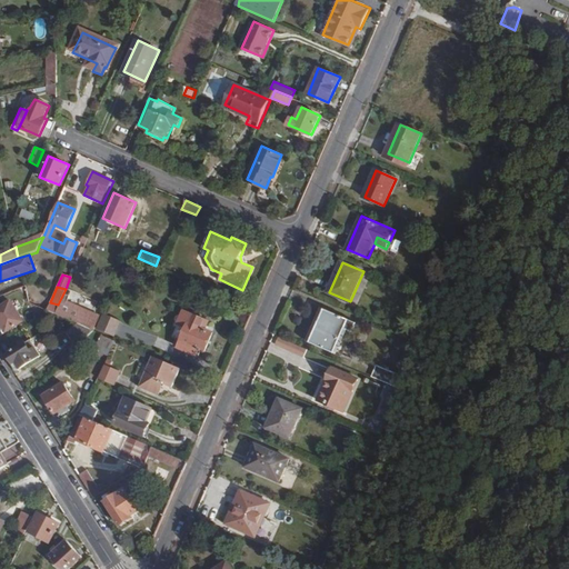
[(68,295),(63,293),(58,305),(55,313),(71,320),(73,319),(77,322),(92,329),(99,316),(66,300),(68,295)]
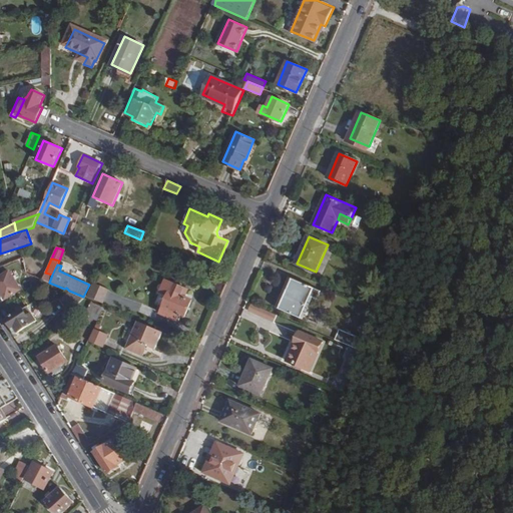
[(21,289),(9,271),(0,276),(0,288),(6,298),(21,289)]
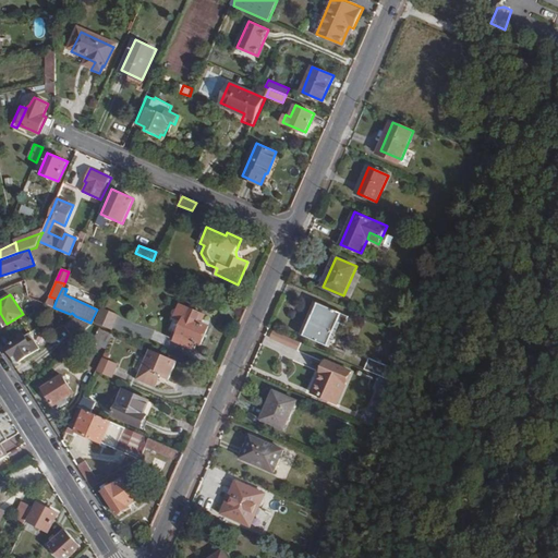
[(57,299),(49,296),(46,303),(48,304),(53,307),(57,299)]
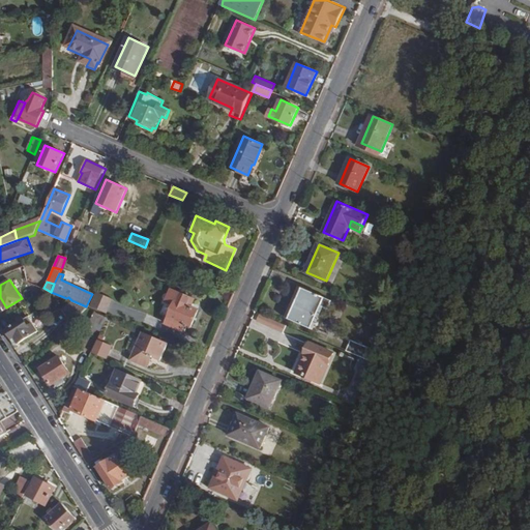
[(166,322),(184,330),(187,325),(190,326),(198,308),(188,304),(192,297),(171,288),(166,300),(174,303),(169,316),(166,322)]
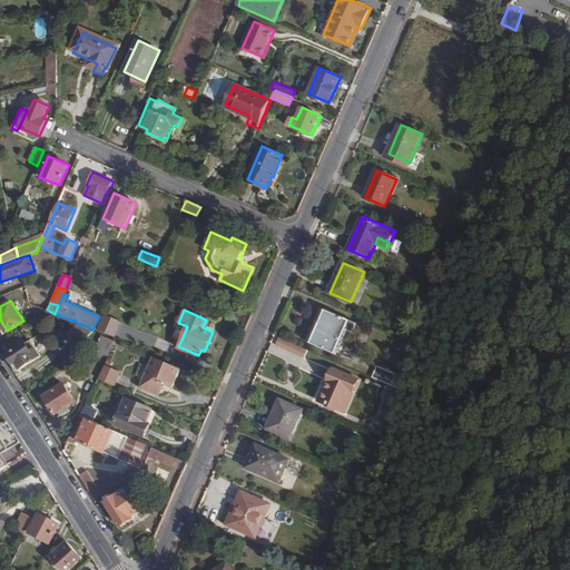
[(325,311),(311,343),(341,355),(345,344),(341,342),(350,322),(325,311)]
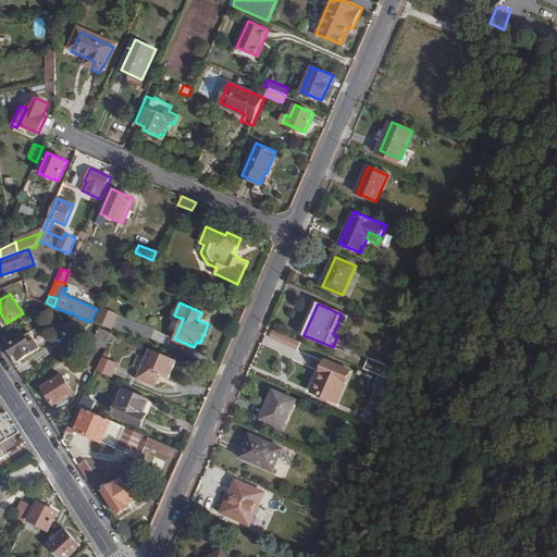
[(116,312),(101,306),(94,321),(110,329),(116,312)]
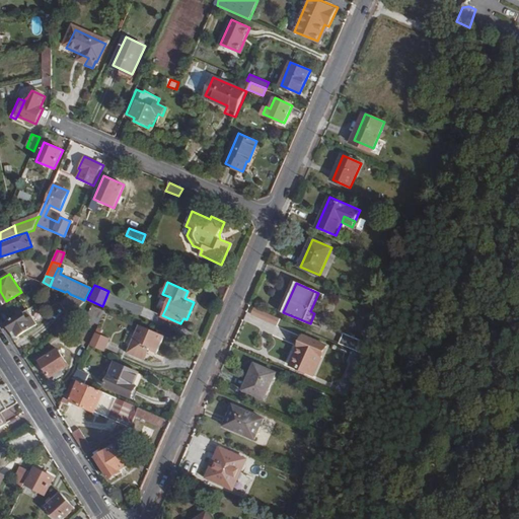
[(60,303),(70,314),(84,300),(70,294),(60,303)]
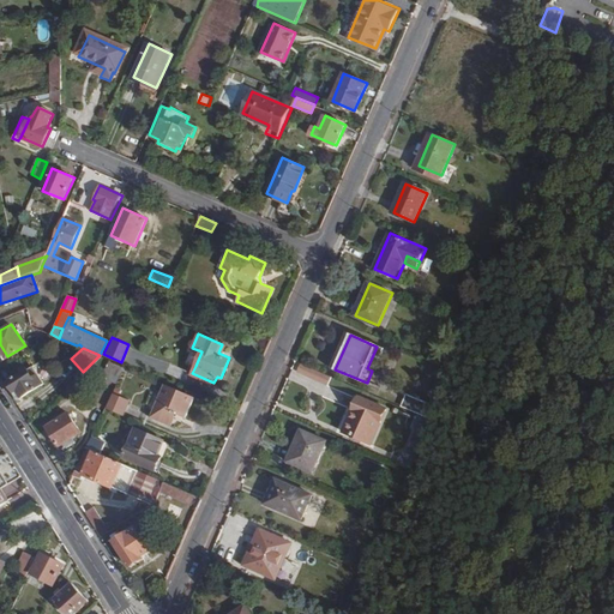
[(124,366),(109,360),(102,375),(116,381),(124,366)]
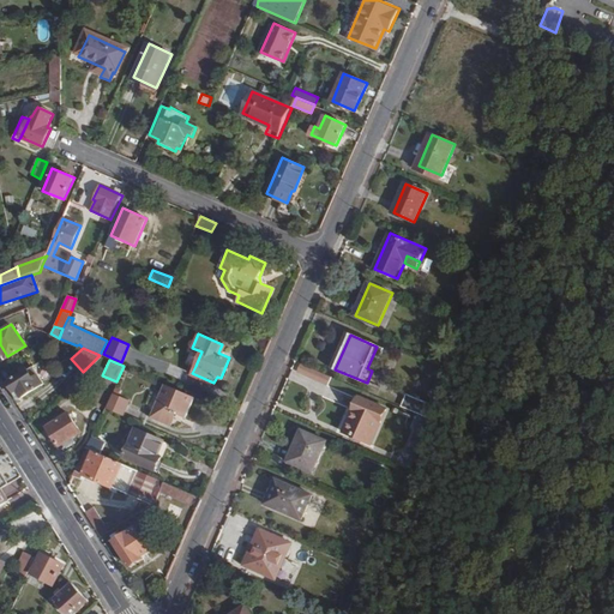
[(44,383),(34,366),(8,381),(19,398),(44,383)]
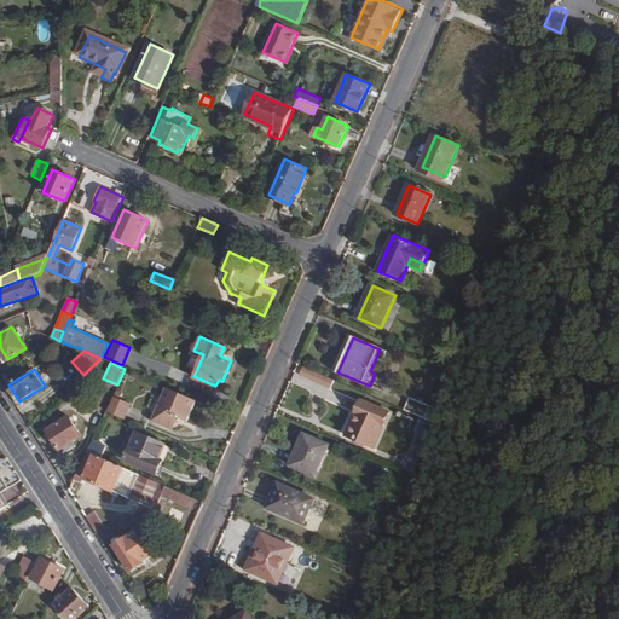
[(330,387),(333,379),(310,371),(307,381),(330,387)]
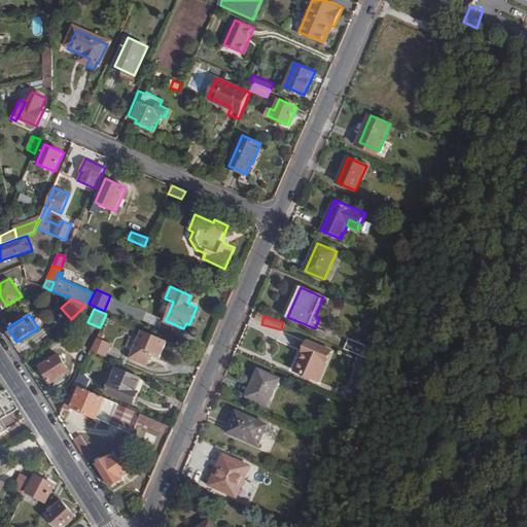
[(160,359),(168,342),(142,330),(130,358),(144,364),(148,354),(152,356),(160,359)]
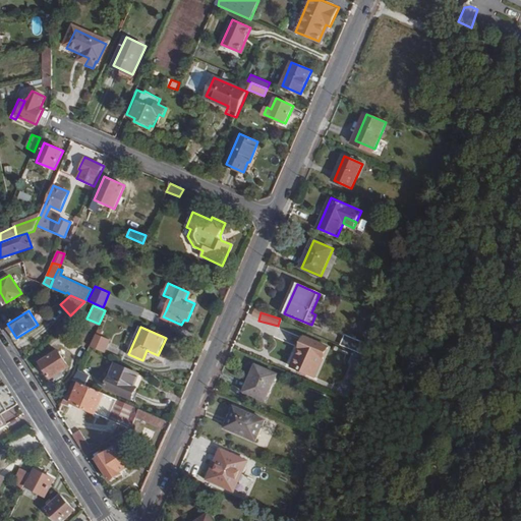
[(90,345),(90,346),(104,352),(110,340),(95,333),(90,345)]
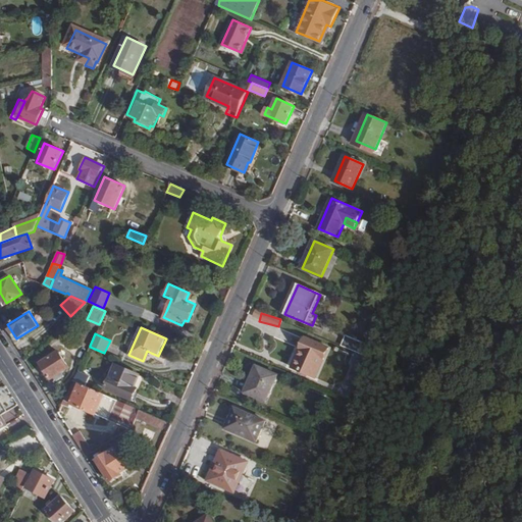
[(368,345),(347,334),(342,345),(364,354),(368,345)]
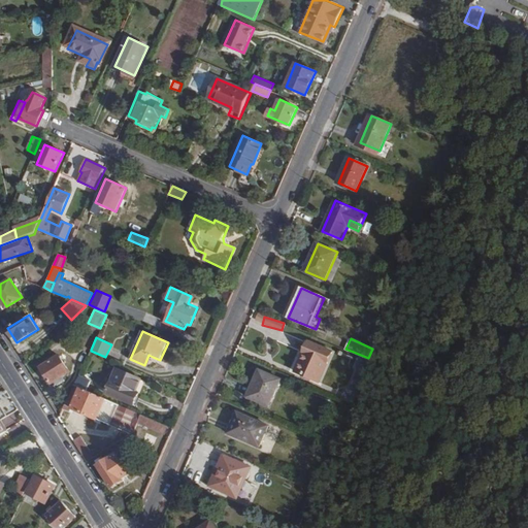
[(319,382),(332,352),(309,341),(296,371),(319,382)]
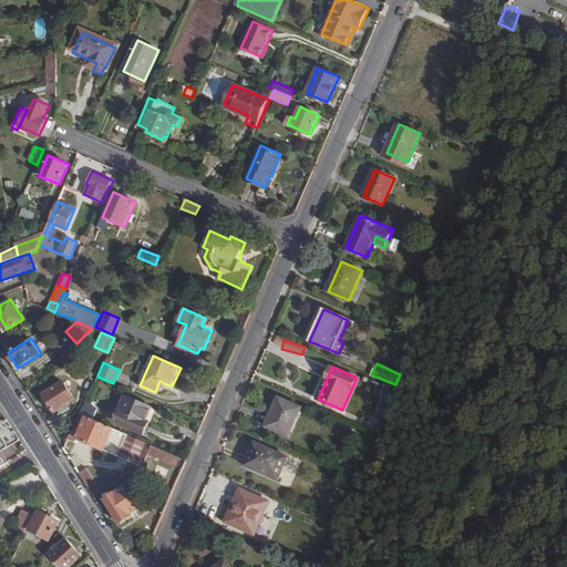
[(74,398),(63,379),(43,392),(54,410),(59,408),(61,412),(69,406),(65,402),(74,398)]
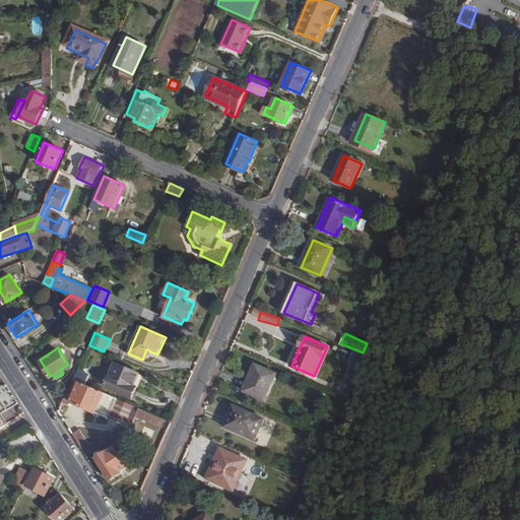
[(138,373),(115,363),(106,386),(131,397),(136,386),(133,385),(138,373)]
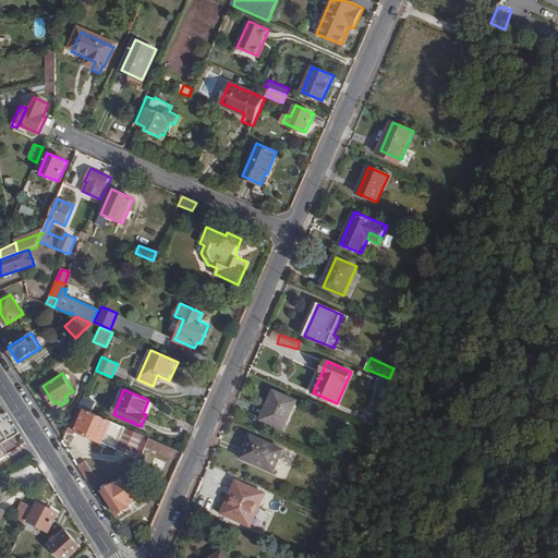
[(275,390),(263,419),(284,428),(298,401),(275,390)]
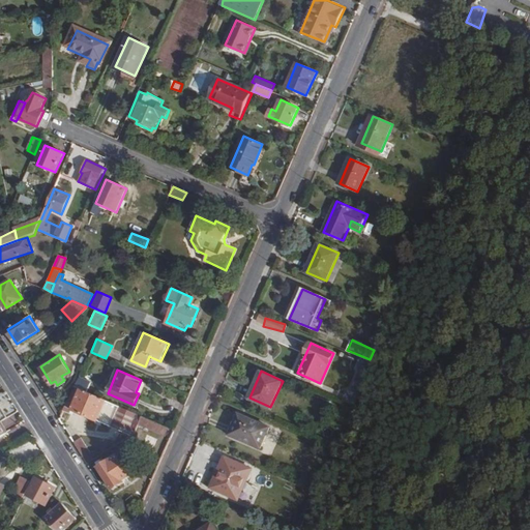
[(80,376),(75,386),(86,391),(91,381),(80,376)]
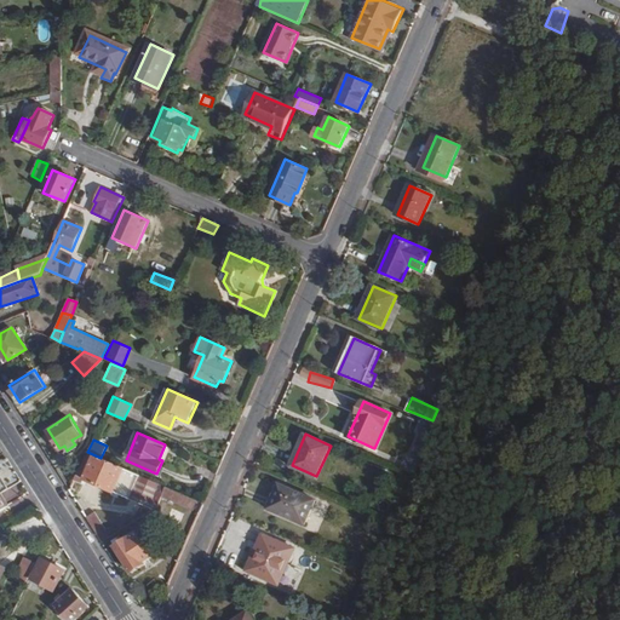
[(87,452),(74,480),(81,483),(84,480),(114,492),(114,491),(154,509),(158,506),(162,494),(166,487),(101,458),(87,452)]
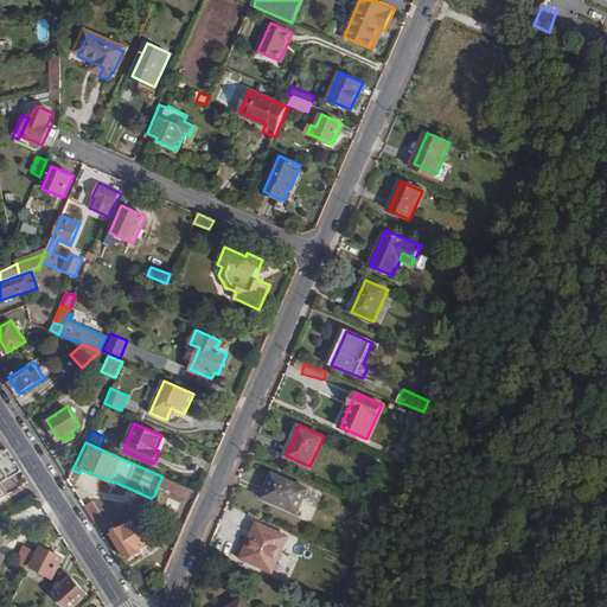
[(273,473),(263,497),(299,513),(310,490),(273,473)]
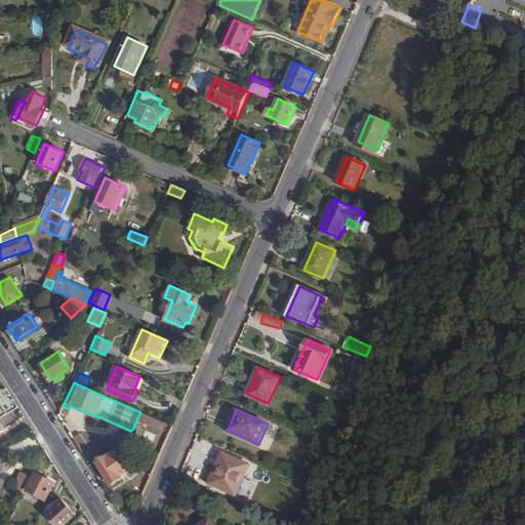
[(140,412),(137,418),(163,431),(166,423),(140,412)]
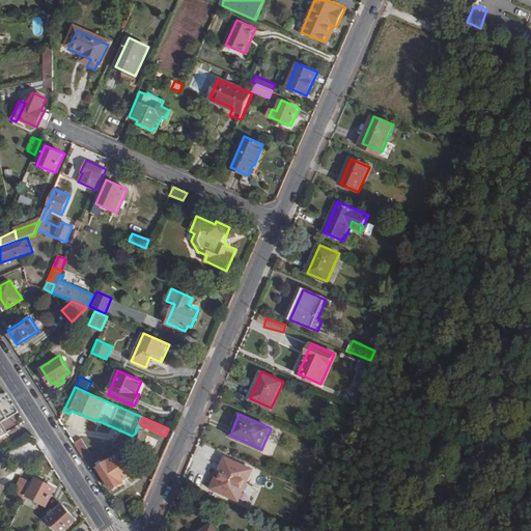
[(80,438),(74,442),(87,465),(94,459),(80,438)]
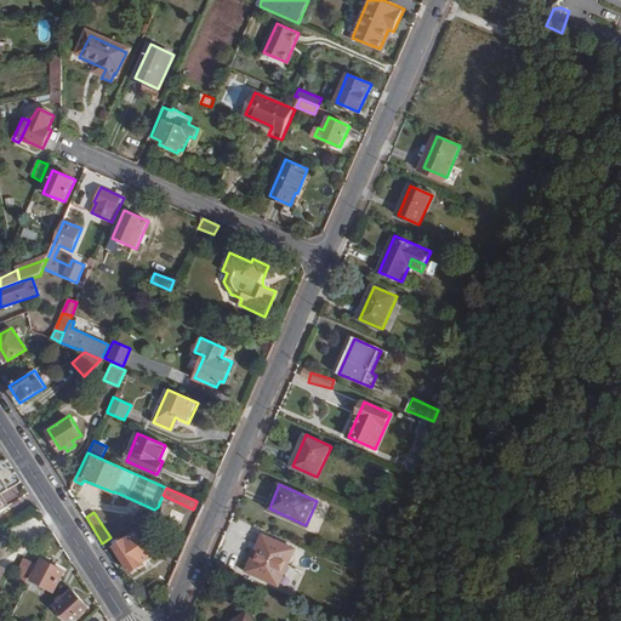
[(154,556),(138,533),(124,541),(120,536),(113,541),(117,547),(115,548),(132,573),(144,564),(144,562),(154,556)]
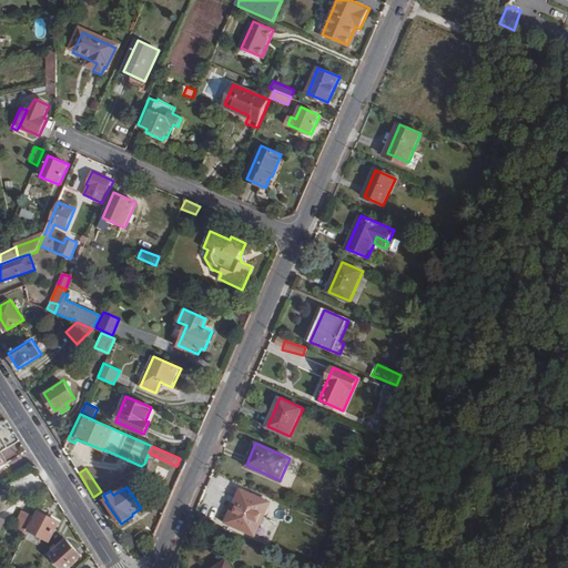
[(240,500),(230,524),(255,535),(270,503),(241,489),(237,498),(240,500)]
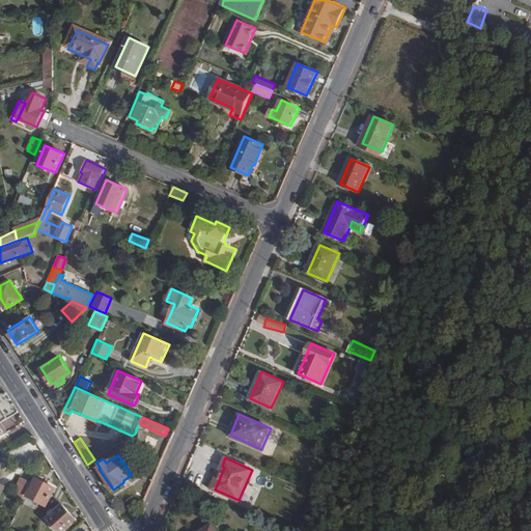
[(17,491),(26,495),(32,481),(23,476),(17,491)]
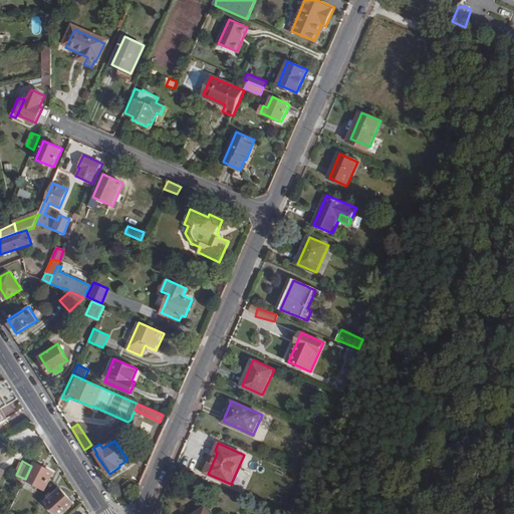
[(53,473),(35,464),(27,481),(45,490),(53,473)]
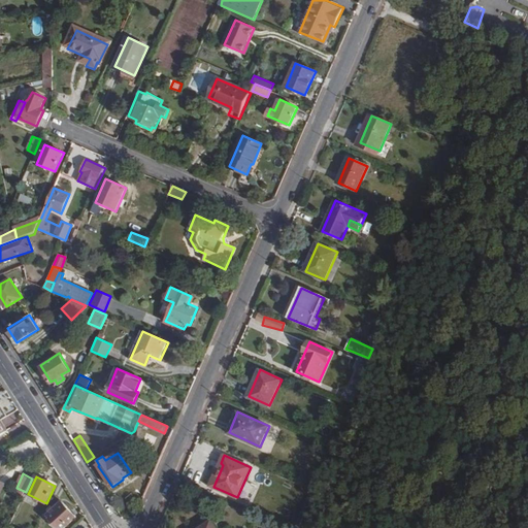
[(174,491),(185,495),(188,486),(178,483),(174,491)]
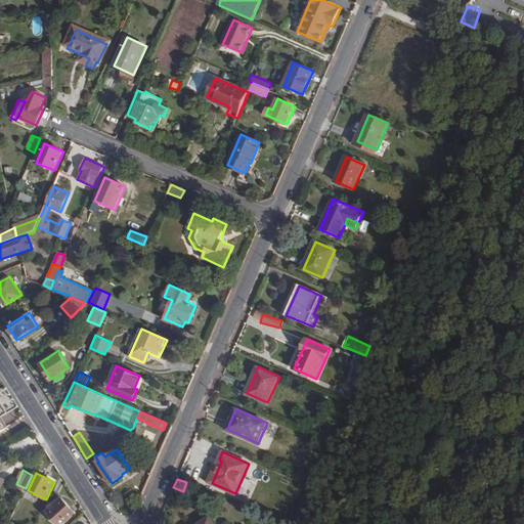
[(63,523),(76,513),(62,497),(46,514),(55,523),(63,523)]
